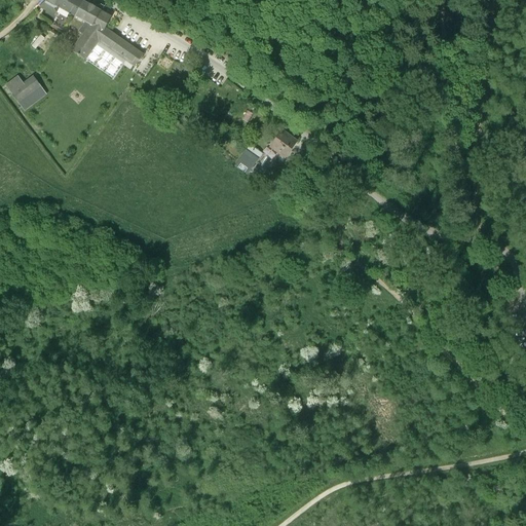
[(57,0),(53,6),(87,27),(72,51),(86,61),(98,43),(135,69),(143,55),(109,30),(115,20),(82,0),(57,0)]
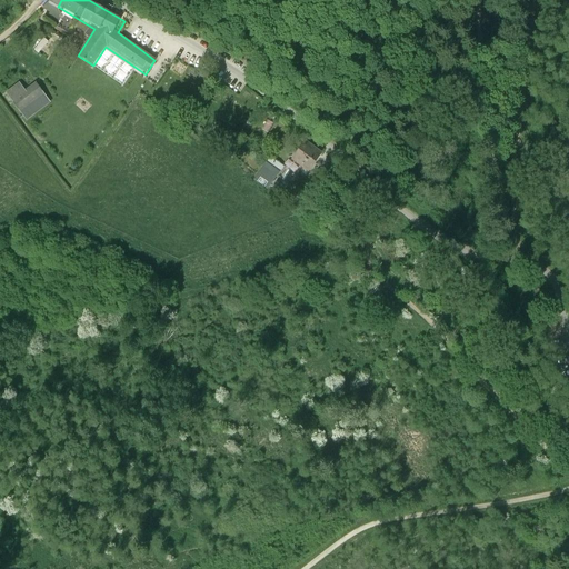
[(231,78),(228,81),(239,89),(242,85),(231,78)]
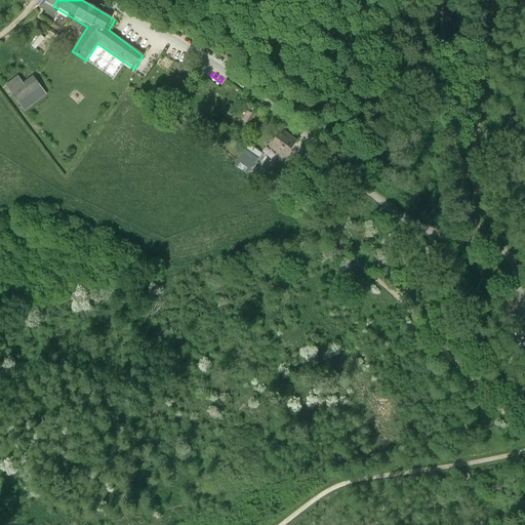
[(25,111),(46,94),(32,77),(24,83),(18,76),(5,85),(25,111)]
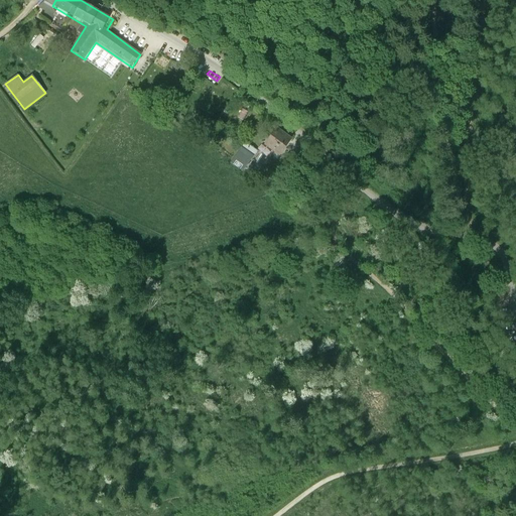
[(109,82),(105,87),(116,95),(125,84),(120,81),(115,87),(109,82)]
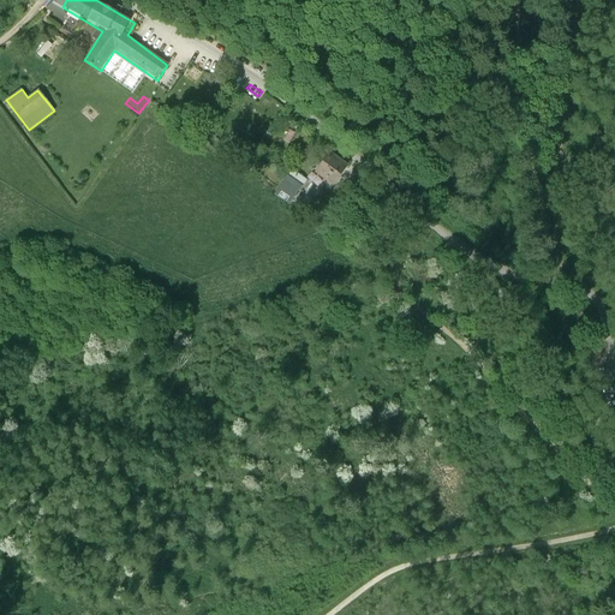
[(314,179),(333,191),(350,166),(330,154),(314,179)]
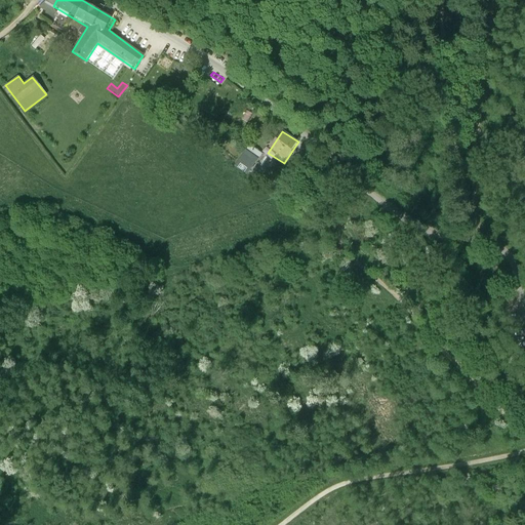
[(263,153),(251,146),(240,163),(252,170),(263,153)]
